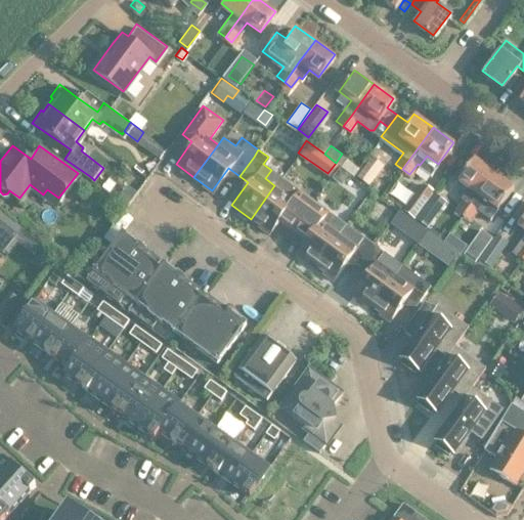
[(373,156),(359,175),(369,182),(384,164),(373,156)]
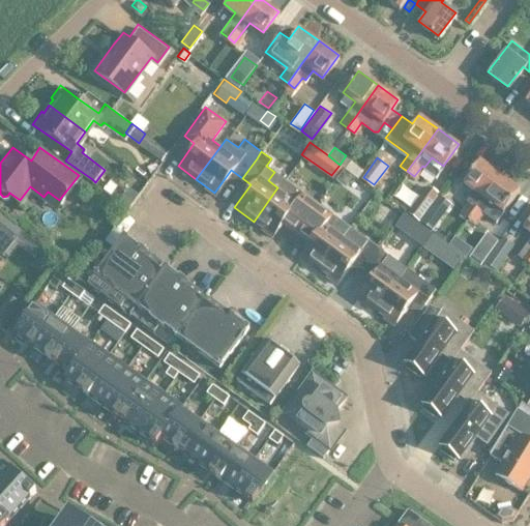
[(498,173),(477,158),(462,180),(474,188),(459,210),(466,215),(498,173)]
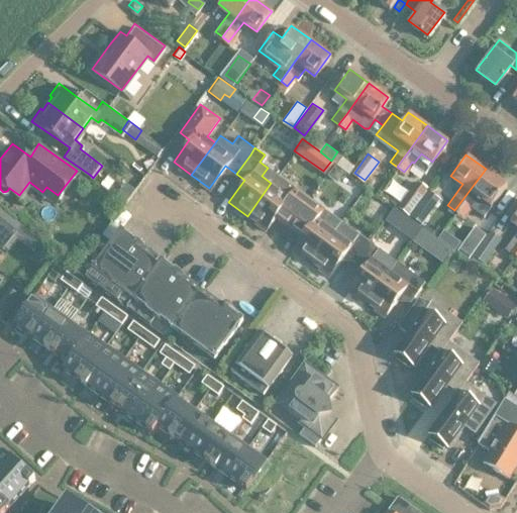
[(333,178),(338,178),(343,171),(333,164),(326,174),(333,178)]
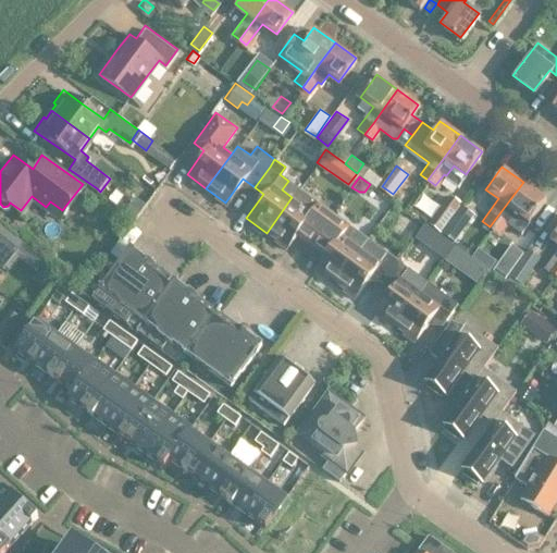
[(544,197),(523,182),(490,226),(497,232),(506,221),(511,224),(519,213),(528,220),(544,197)]
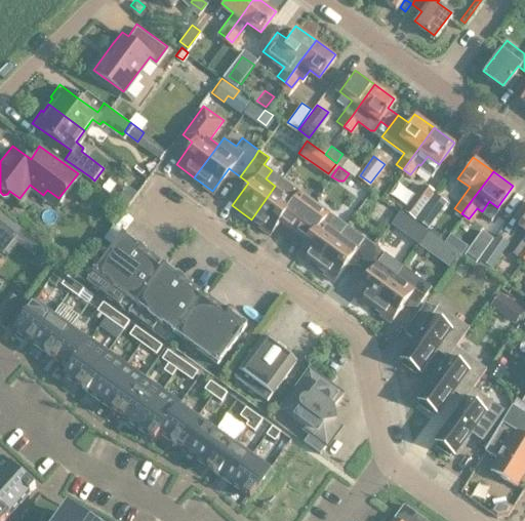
[(282,176),(275,186),(251,219),(269,232),(280,217),(291,226),(297,216),(296,215),(310,197),(282,176)]
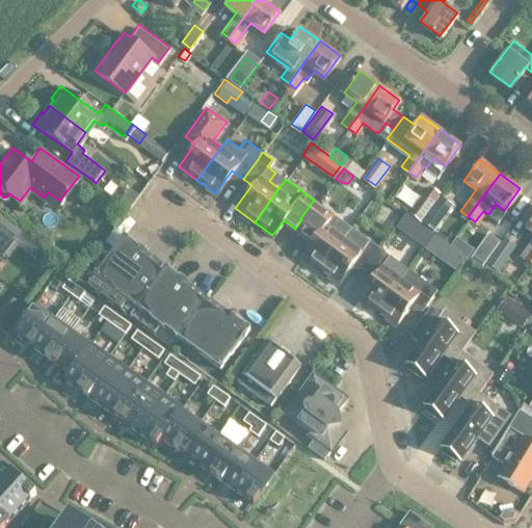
[(441,191),(429,183),(408,211),(420,219),(441,191)]
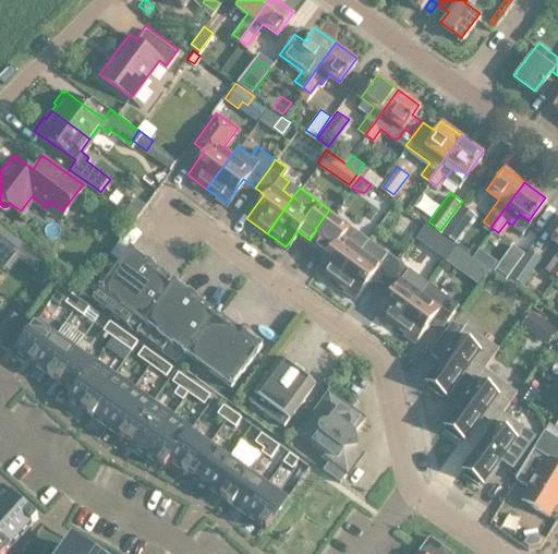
[(463,204),(444,231),(455,240),(474,213),(463,204)]
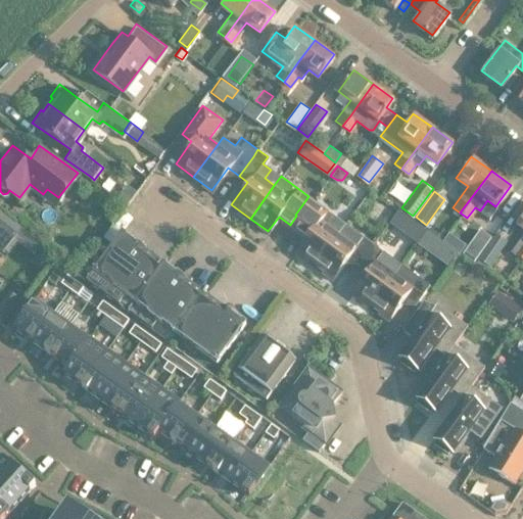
[(305,236),(295,251),(315,265),(338,232),(344,223),(316,201),(302,221),(301,220),(295,229),(305,236)]
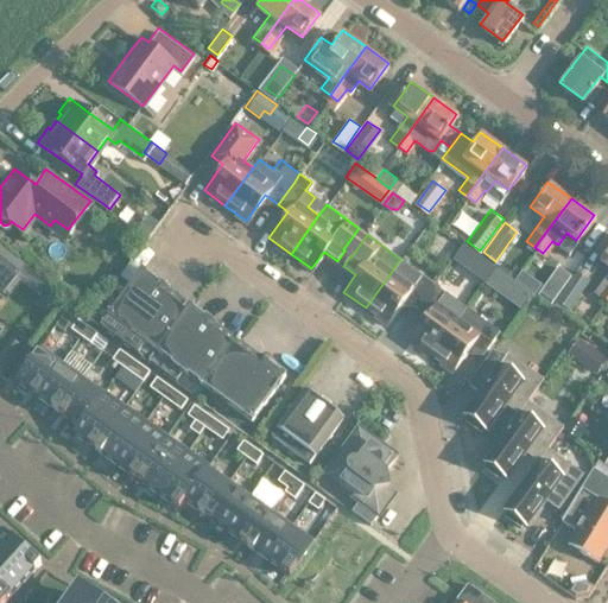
[(605,298),(607,292),(607,245),(599,258),(607,264),(607,272),(603,279),(605,279),(595,292),(605,298)]
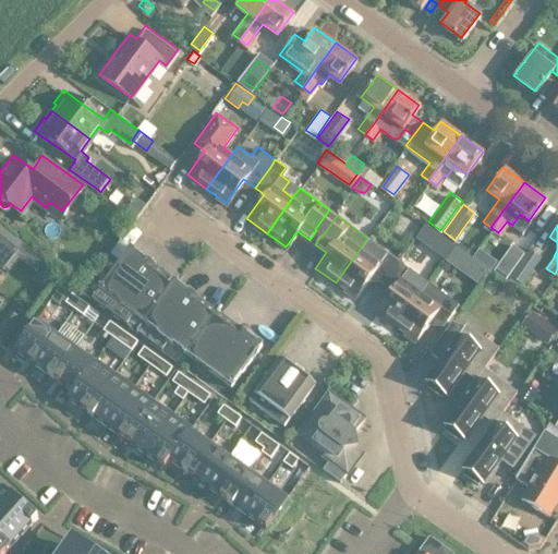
[(426,226),(416,240),(431,250),(440,237),(426,226)]
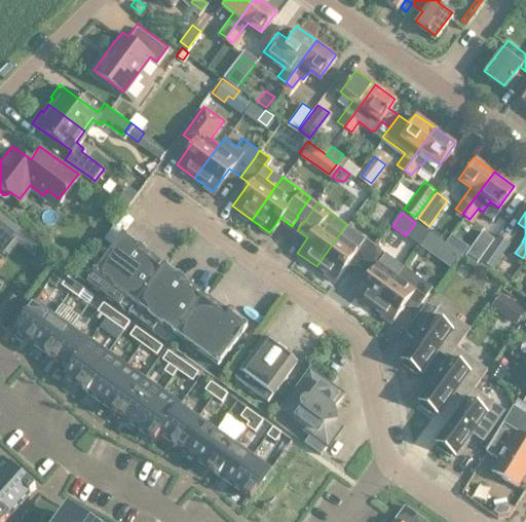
[(0,247),(3,250),(17,232),(0,218),(0,247)]
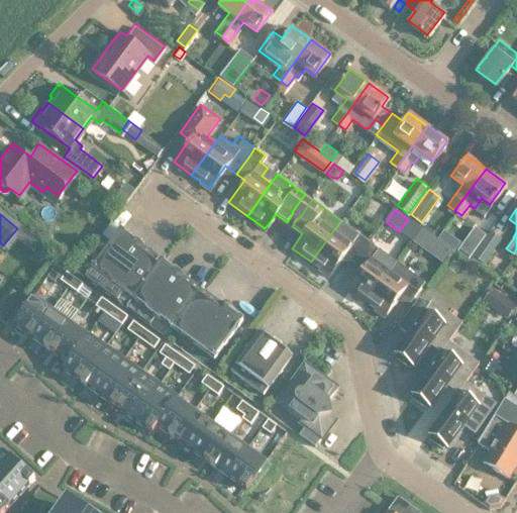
[(340,220),(334,229),(311,262),(328,275),(344,252),(354,261),(369,240),(340,220)]
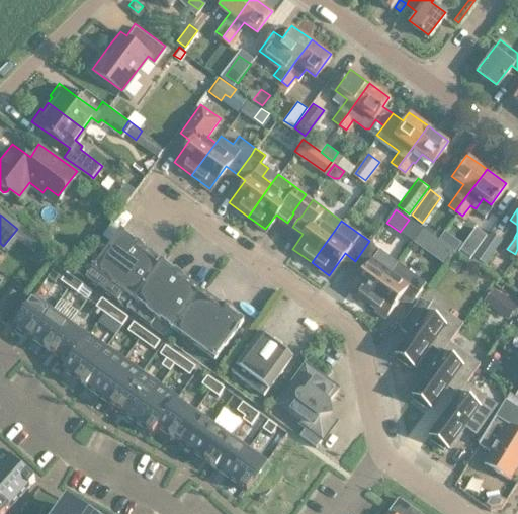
[(475,224),(457,248),(468,256),(469,254),(483,236),(486,232),(475,224)]
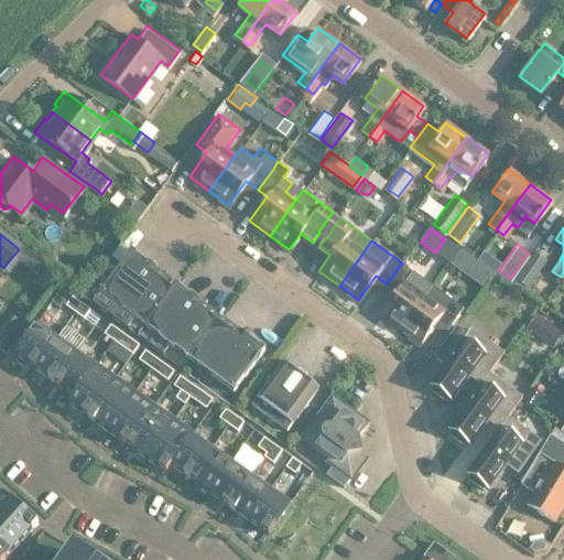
[(130,248),(99,291),(143,323),(172,284),(158,273),(160,270),(130,248)]
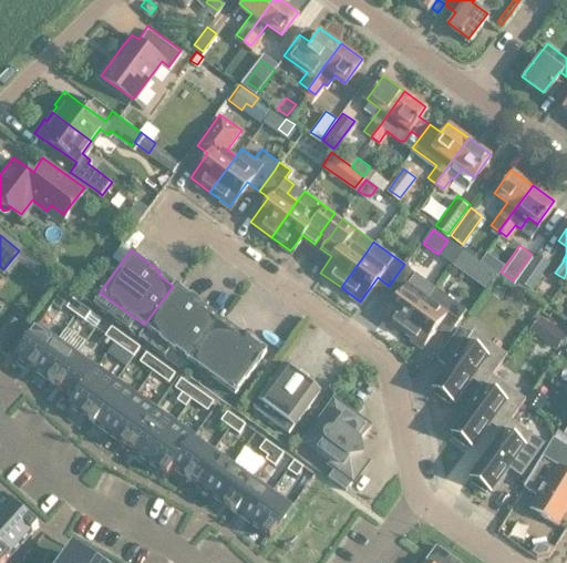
[(454,265),(471,277),(482,263),(481,260),(465,249),(454,265)]
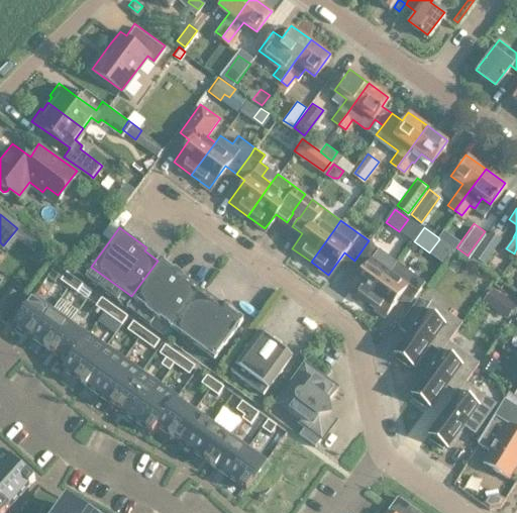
[(444,229),(438,237),(439,239),(442,241),(449,232),(444,229)]
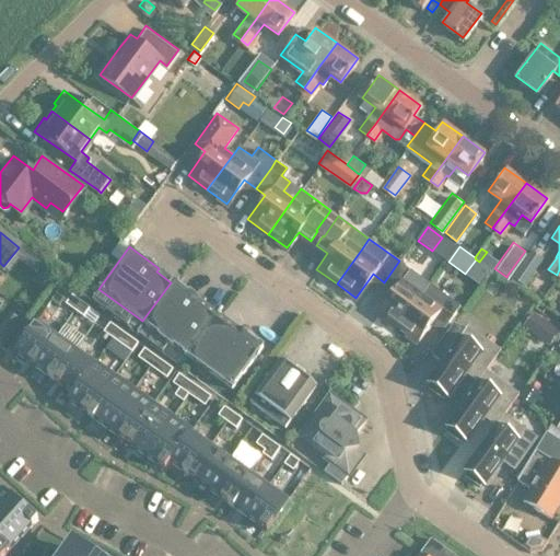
[(531,248),(514,275),(525,282),(543,256),(531,248)]
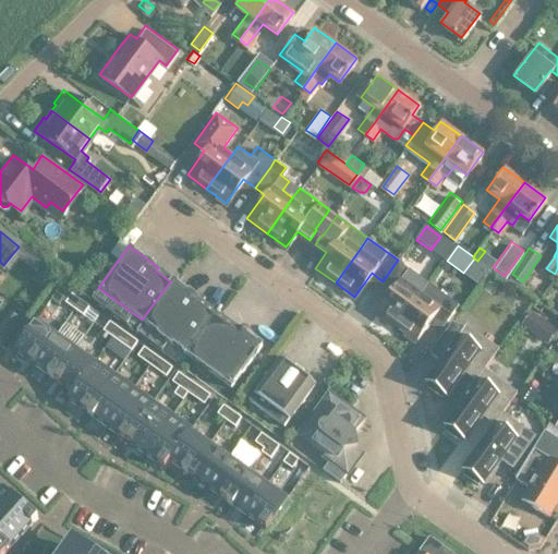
[(419,275),(409,267),(398,260),(383,281),(392,288),(375,311),(395,326),(421,291),(412,285),(419,275)]
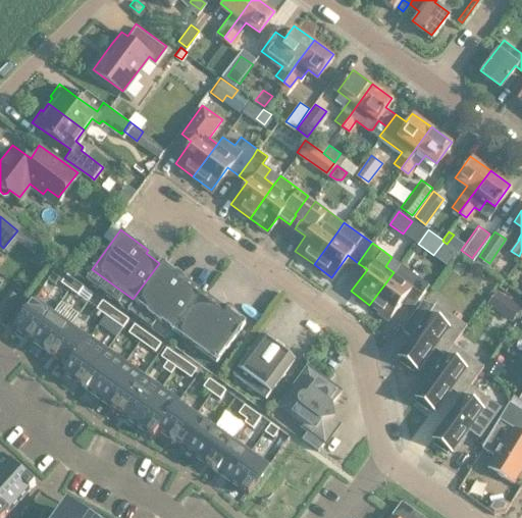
[(133,299),(173,329),(204,289),(203,288),(199,293),(187,283),(189,279),(161,260),(159,263),(133,299)]
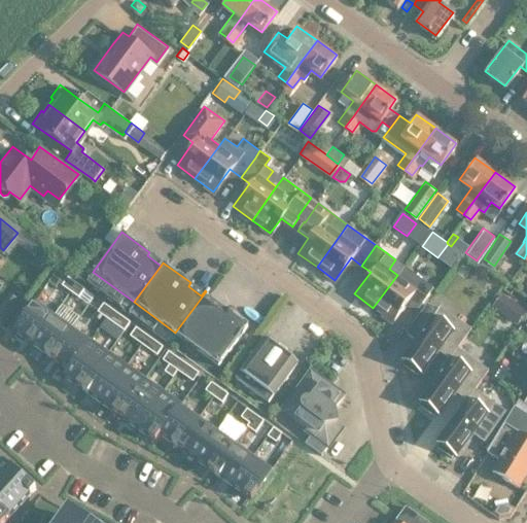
[(403,266),(397,275),(373,308),(390,321),(407,299),(417,306),(431,286),(403,266)]
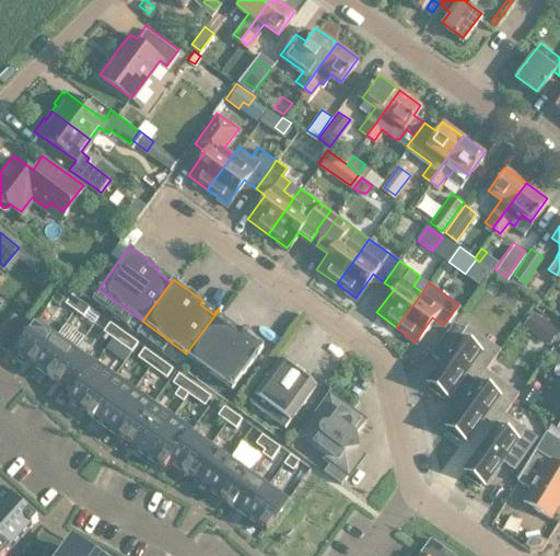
[(80,298),(70,290),(65,298),(76,305),(80,298)]
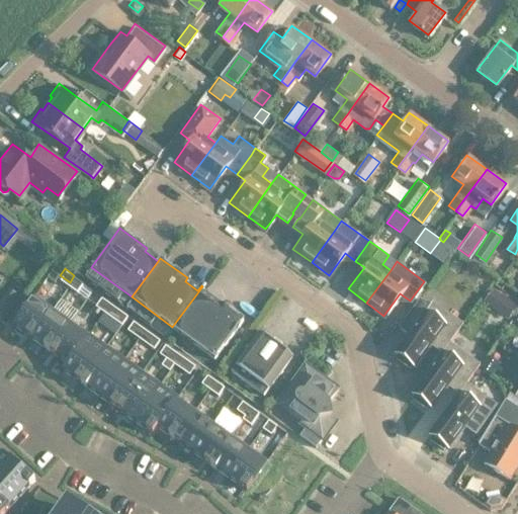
[(74,275),(70,282),(79,289),(84,282),(74,275)]
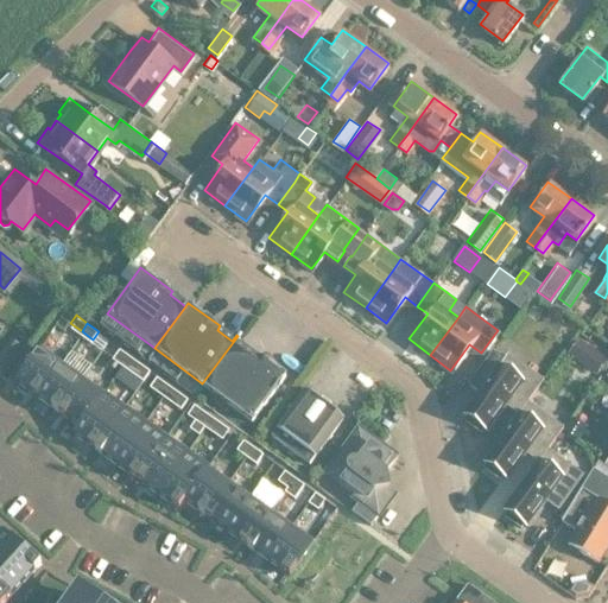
[(567,351),(578,360),(589,344),(578,335),(567,351)]
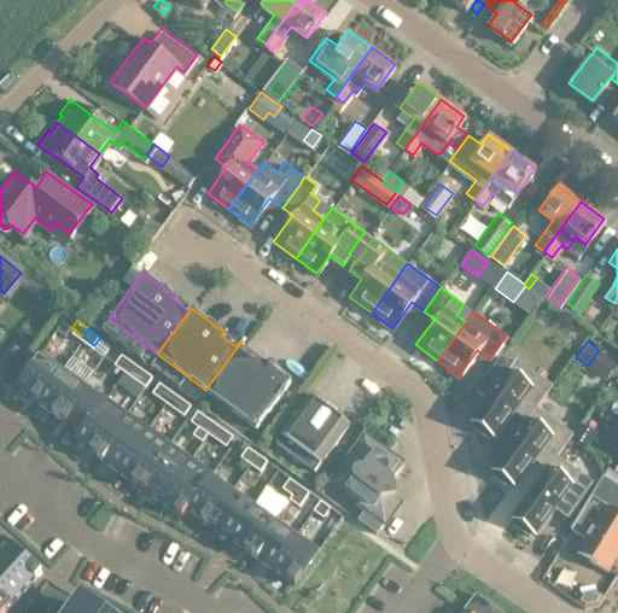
[(205,390),(255,426),(289,379),(256,355),(254,360),(238,348),(243,342),(242,342),(205,390)]
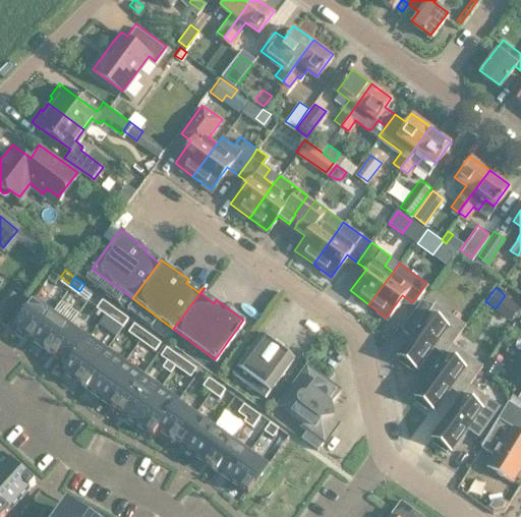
[(16,306),(22,298),(10,289),(3,297),(16,306)]
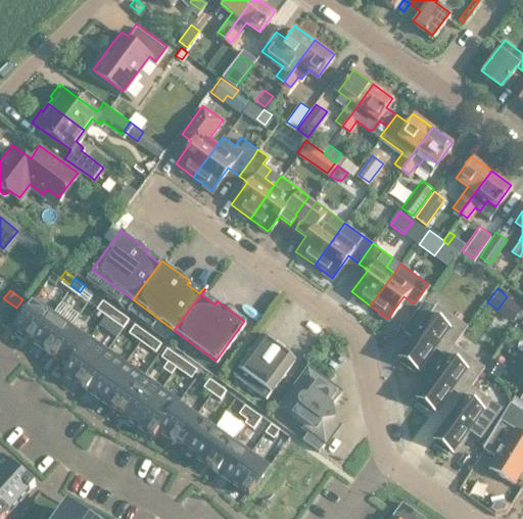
[(33,338),(53,309),(35,295),(13,325),(33,338)]
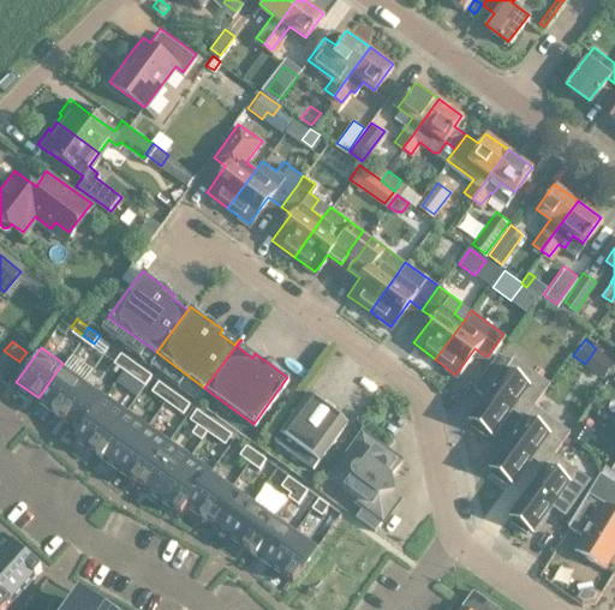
[(125,365),(130,358),(119,350),(113,357),(125,365)]
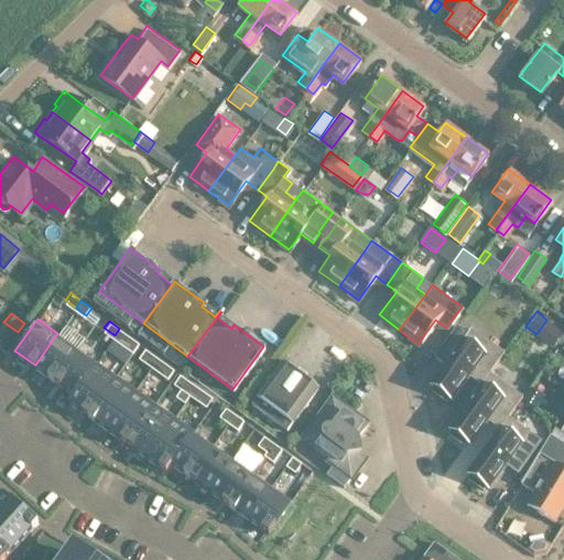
[(467,374),(479,383),(488,370),(502,350),(469,326),(430,381),(433,384),(430,388),(444,398),(447,395),(451,397),(467,374)]
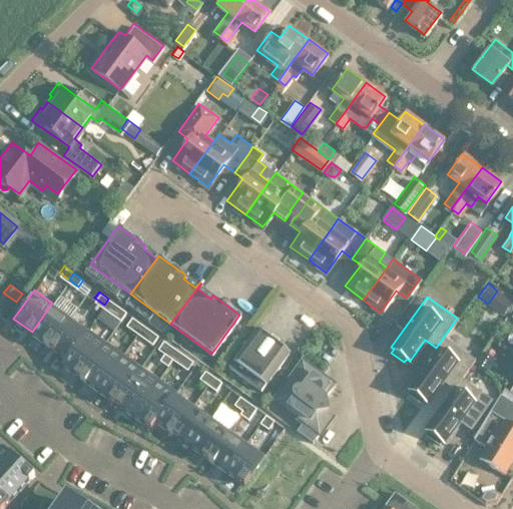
[(118,306),(108,299),(104,305),(113,312),(118,306)]
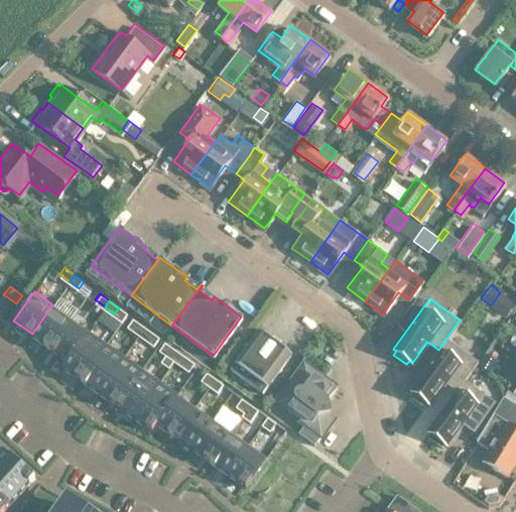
[(32,334),(49,347),(71,316),(52,304),(32,334)]
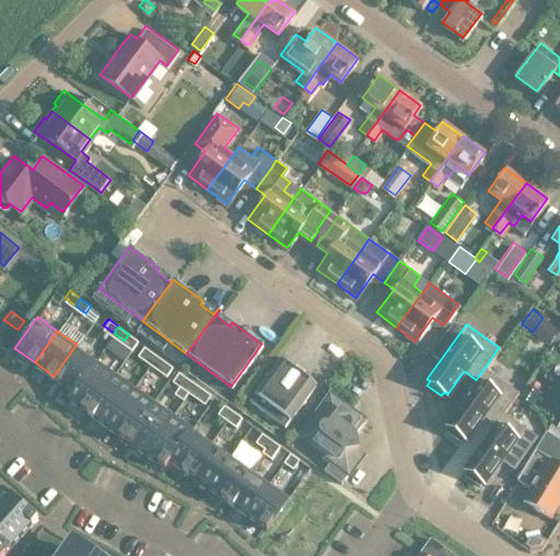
[(77,344),(54,377),(73,390),(96,358),(77,344)]
